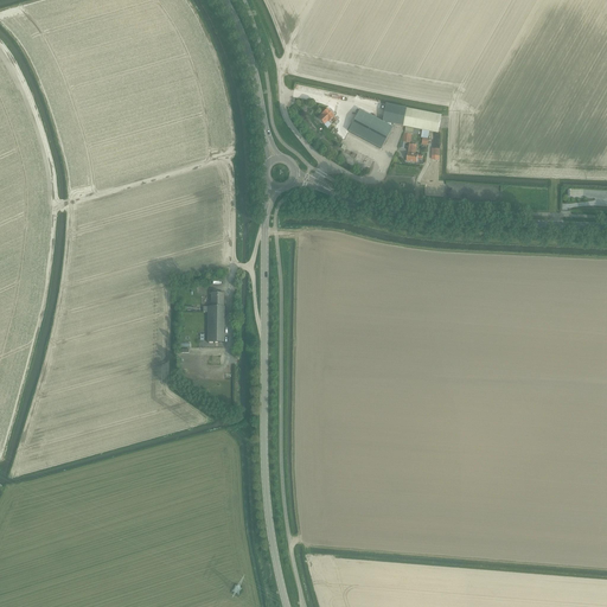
[(438,133),(441,115),(385,104),(382,122),(438,133)]
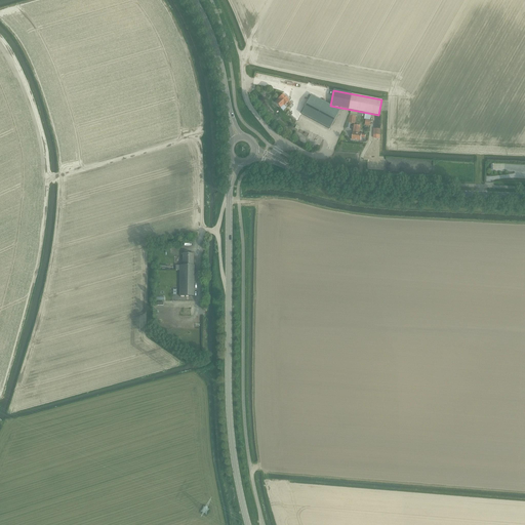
[(279,99),(276,103),(280,108),(283,105),(284,106),(287,104),(289,107),(292,105),(283,94),(278,98),(279,99)]
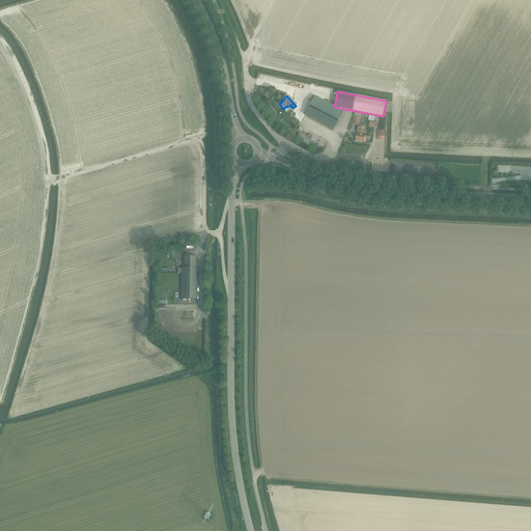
[(314,96),(305,115),(334,131),(343,112),(314,96)]
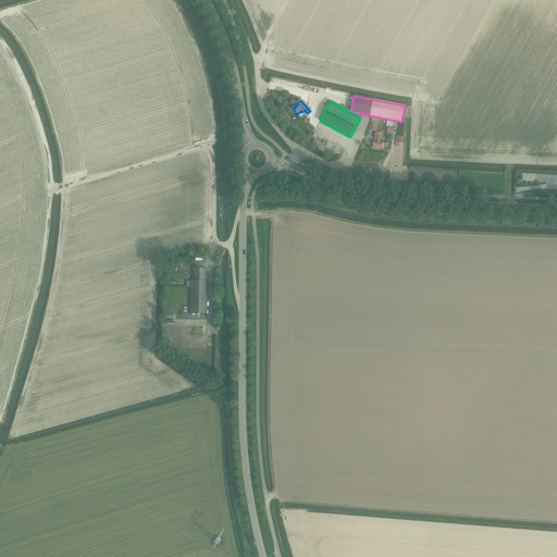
[(376,132),(378,124),(379,124),(380,118),(372,118),(372,123),(370,131),(376,132)]
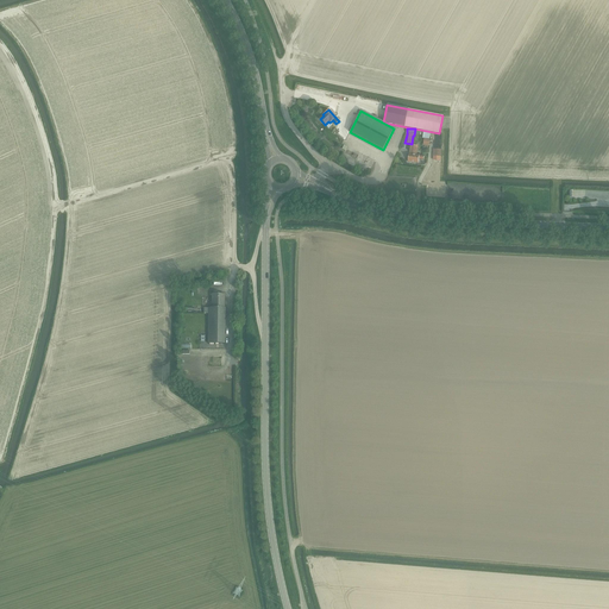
[(424,159),(425,156),(416,155),(418,146),(410,145),(409,155),(408,162),(419,163),(419,159),(424,159)]
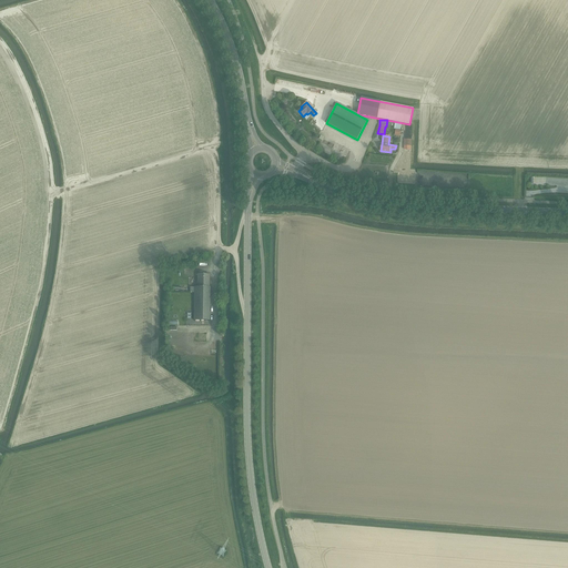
[(194,287),(194,321),(208,321),(209,287),(210,287),(210,274),(198,274),(198,287),(194,287)]
